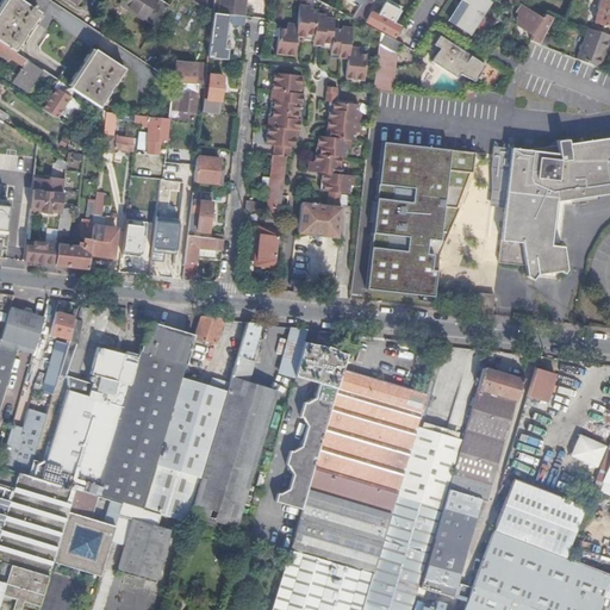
[(22,0),(5,0),(0,8),(0,42),(14,51),(41,12),(22,0)]
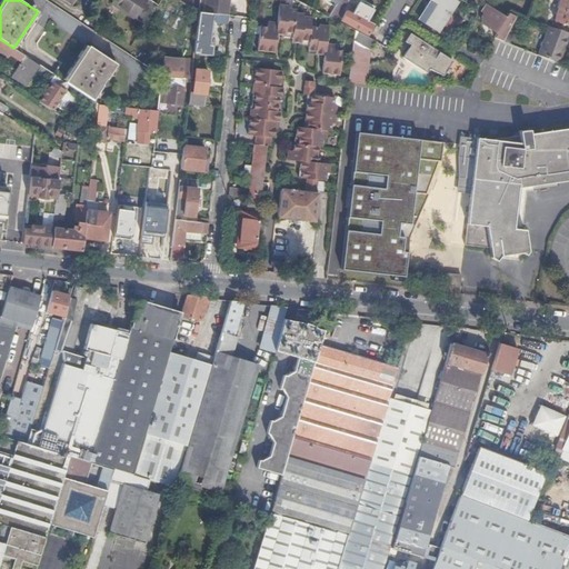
[(146,26),(159,5),(151,0),(112,0),(111,3),(135,19),(136,18),(146,26)]
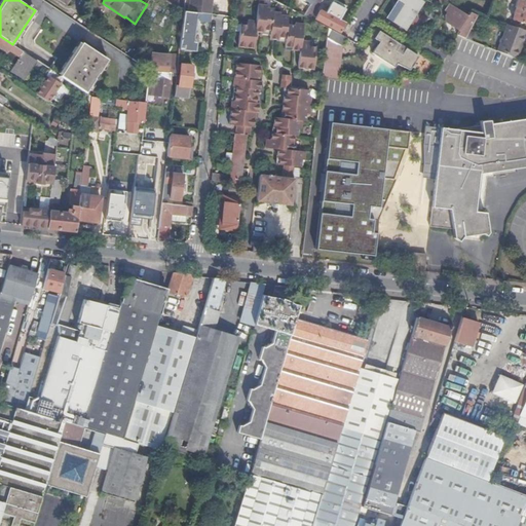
[(197,12),(211,14),(212,0),(192,0),(191,12),(197,12)]
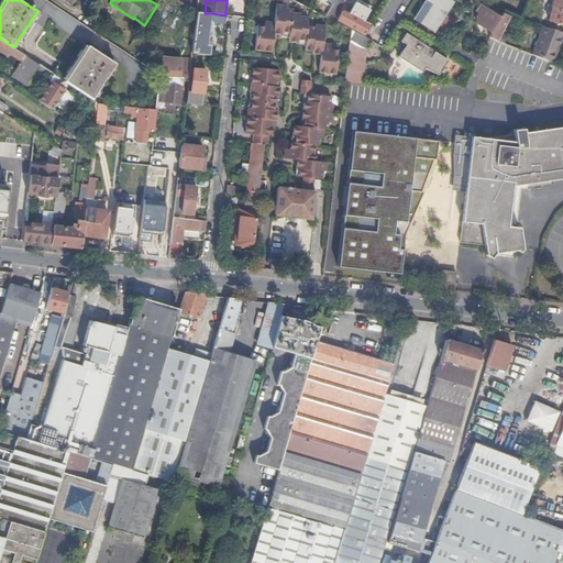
[(344,0),(335,0),(333,4),(326,17),(332,20),(344,0)]
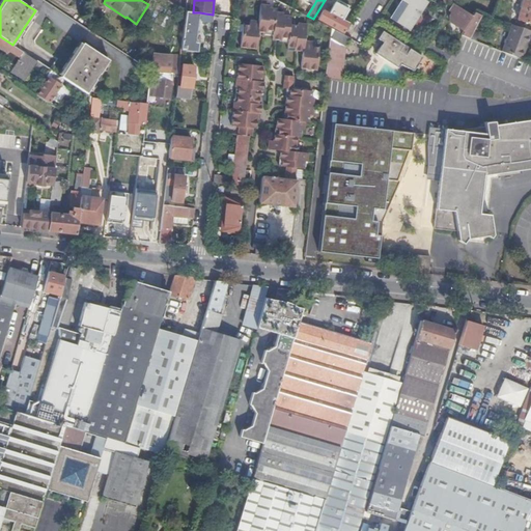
[(410,30),(416,21),(419,16),(428,2),(424,0),(403,0),(403,1),(407,3),(396,21),(410,30)]
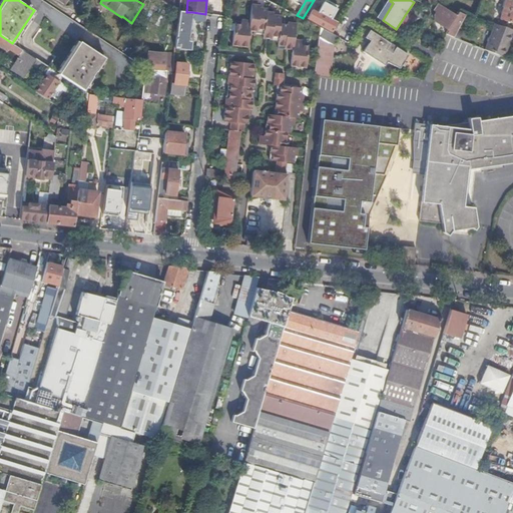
[(512,0),(505,0),(500,19),(512,22),(512,0)]
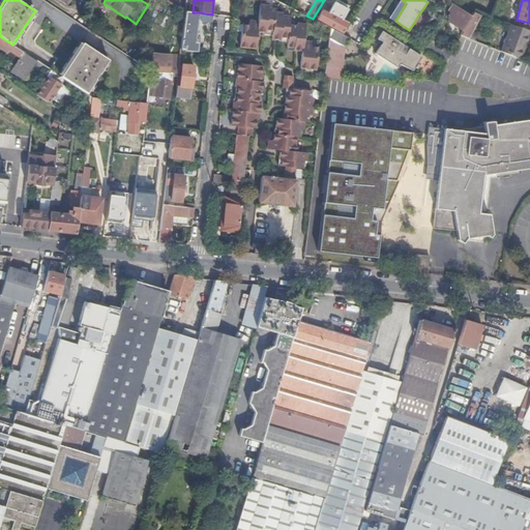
[(334,1),(331,11),(344,16),(347,4),(334,1)]
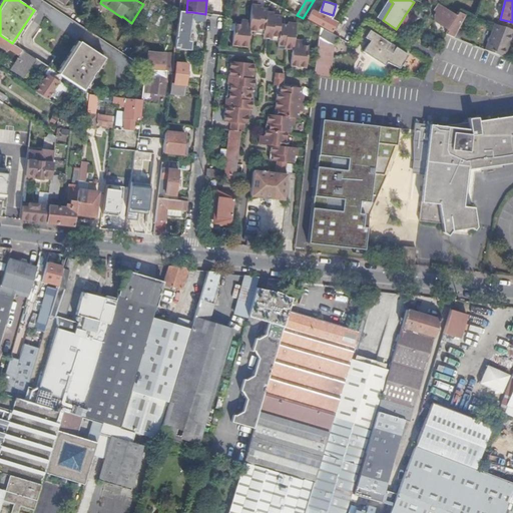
[(294,47),(294,50),(292,66),(307,68),(310,46),(303,45),(304,41),(296,40),(297,23),(289,22),(289,25),(282,24),(283,16),(275,15),(276,12),(268,12),(268,8),(261,8),(261,5),(252,4),(250,21),(242,20),(241,24),(235,23),(232,45),(248,47),(250,30),(250,28),(255,29),(255,31),(265,32),(265,35),(271,36),(271,38),(280,39),(279,48),(288,49),(288,47),(294,47)]
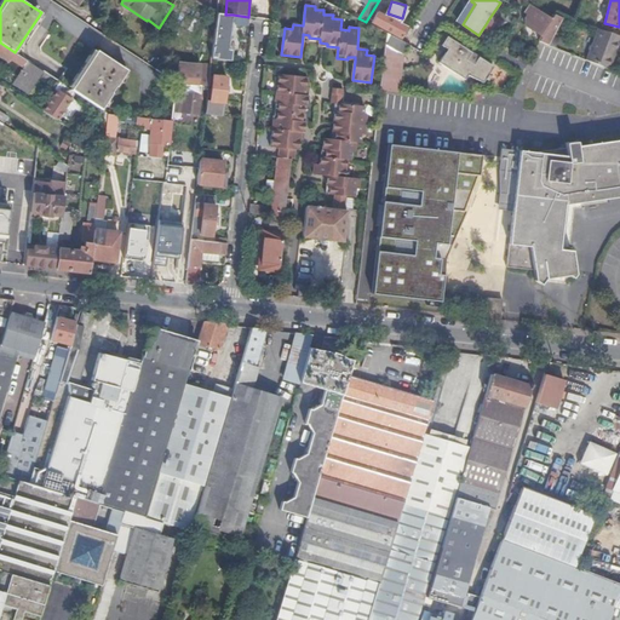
[(551,18),(530,5),(526,13),(528,15),(526,18),(526,26),(541,35),(539,41),(549,46),(563,18),(555,15),(551,18)]
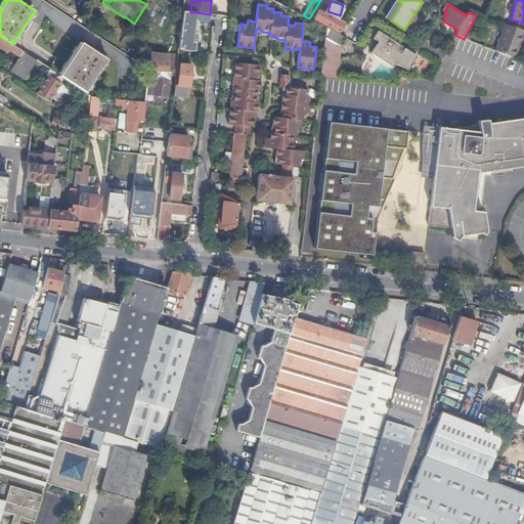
[(313,22),(317,23),(318,20),(340,32),(345,24),(339,19),(335,17),(318,9),(313,17),(315,18),(313,22)]
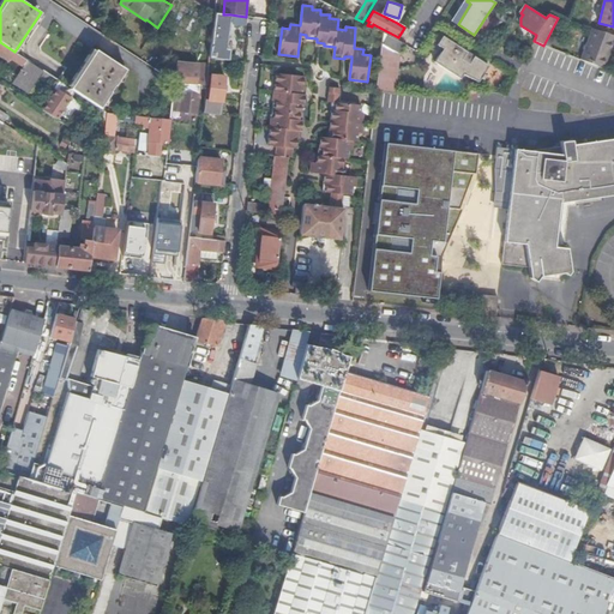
[(223,14),(215,13),(215,14),(210,59),(229,60),(230,50),(227,49),(229,24),(230,14),(223,14)]
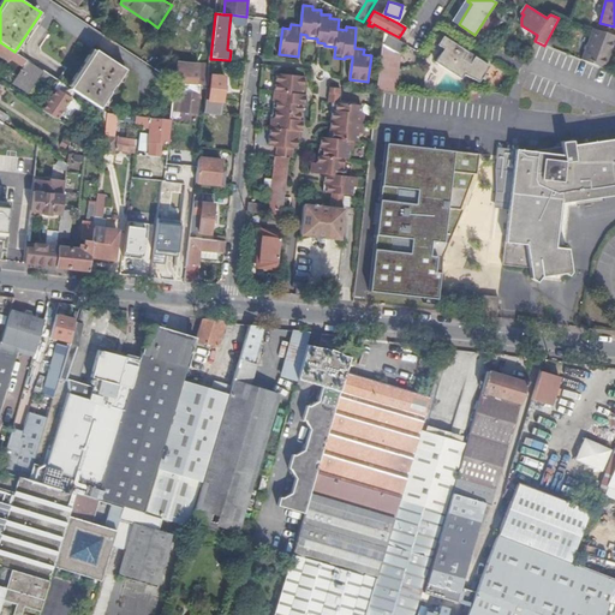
[(248,25),(249,17),(246,17),(231,15),(230,24),(248,25)]
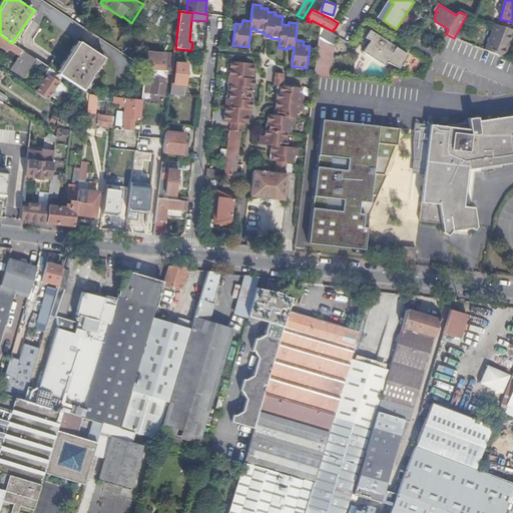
[(512,39),(512,29),(496,24),(485,50),(504,57),(511,39),(512,39)]
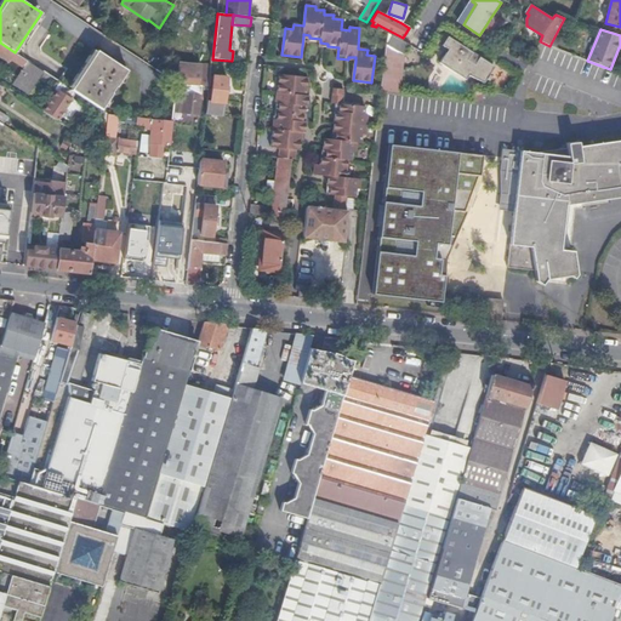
[(477,79),(484,83),(486,79),(489,80),(491,77),(489,75),(494,67),(448,35),(442,45),(450,51),(448,55),(445,58),(443,57),(439,63),(466,80),(468,75),(477,79)]
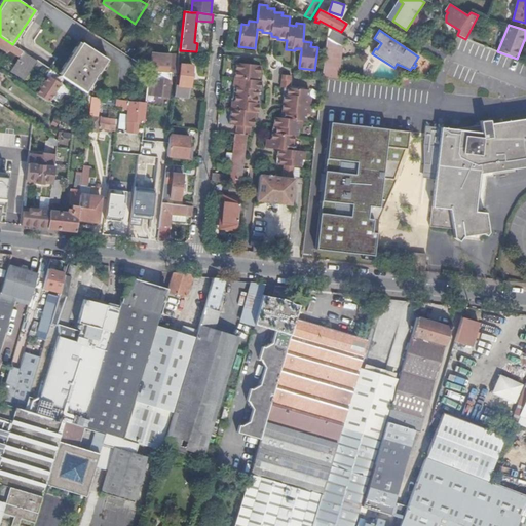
[(343,46),(346,37),(341,35),(333,31),(329,39),(342,45),(343,46)]
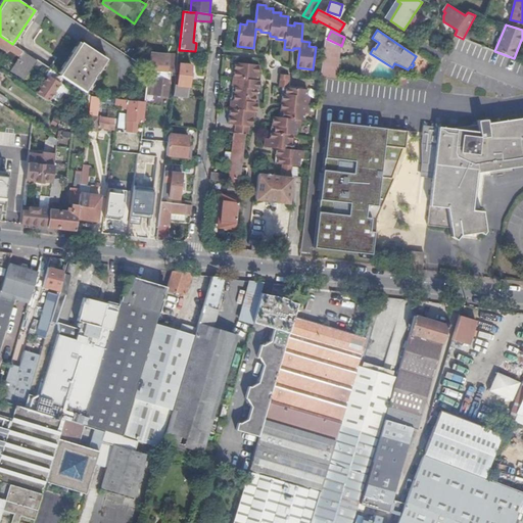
[(0,36),(0,43),(8,49),(20,56),(11,72),(25,80),(33,66),(38,60),(12,44),(0,36)]
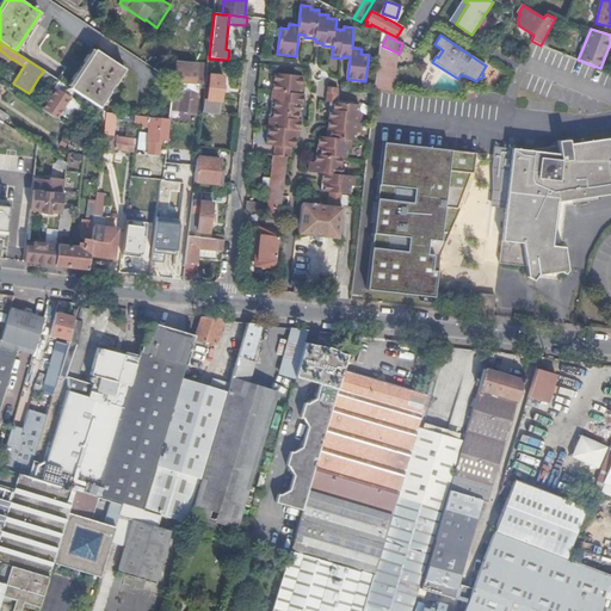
[(394,81),(397,53),(382,45),(381,44),(376,79),(394,81)]
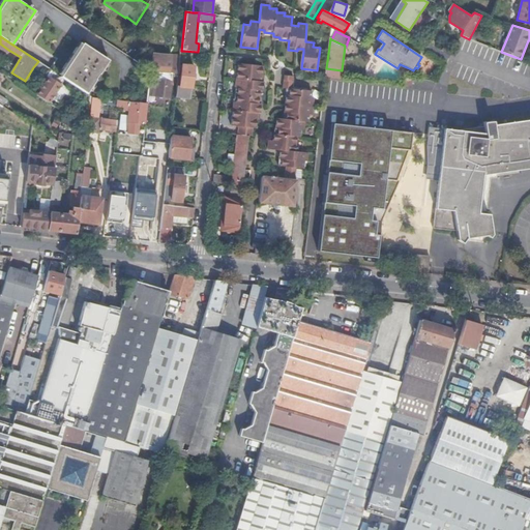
[(436,41),(434,46),(443,52),(450,56),(452,52),(436,41)]
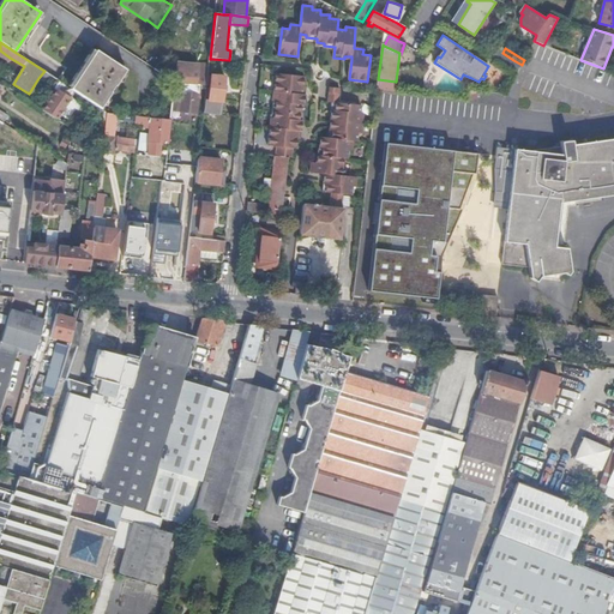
[(76,91),(98,107),(101,108),(126,68),(95,49),(70,88),(76,91)]
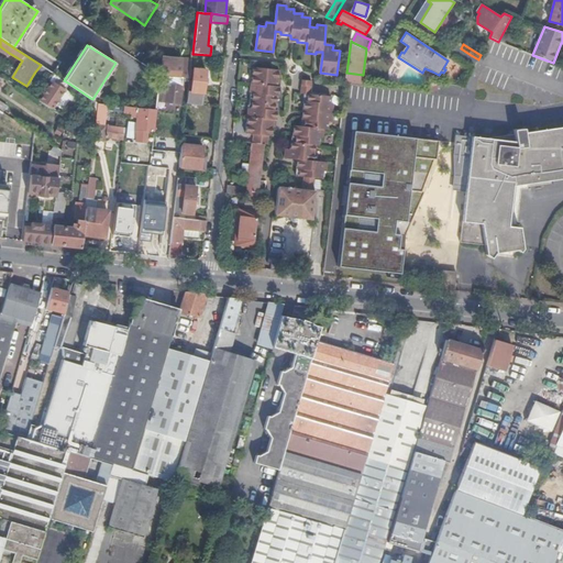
[(461,48),(456,46),(452,53),(474,67),(478,59),(471,55),(461,48)]
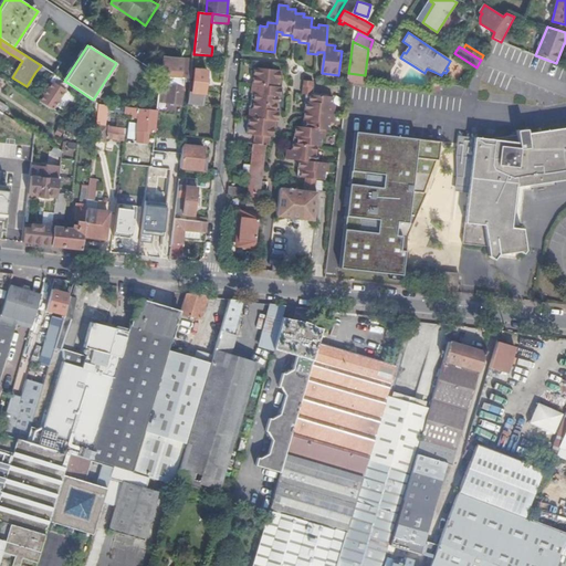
[(190,79),(192,60),(186,60),(185,66),(180,66),(179,69),(165,66),(164,67),(154,61),(150,67),(163,75),(190,79)]
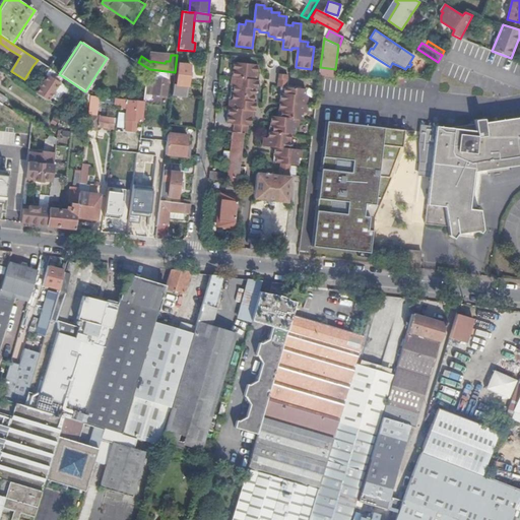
[(38,69),(42,63),(38,60),(33,66),(38,69)]
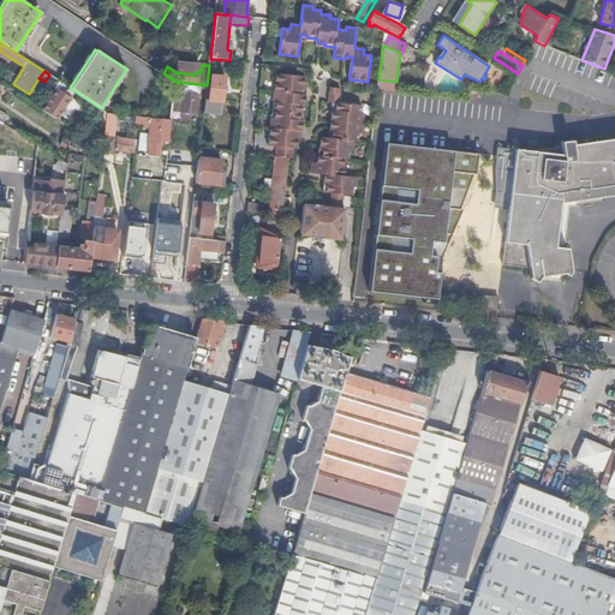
[(276,156),(290,157),(293,157),(294,149),(298,149),(299,131),(300,124),(304,124),(306,102),(303,102),(304,95),(305,77),(278,73),(274,101),(276,101),(275,118),(272,118),(269,145),(278,147),(276,156)]
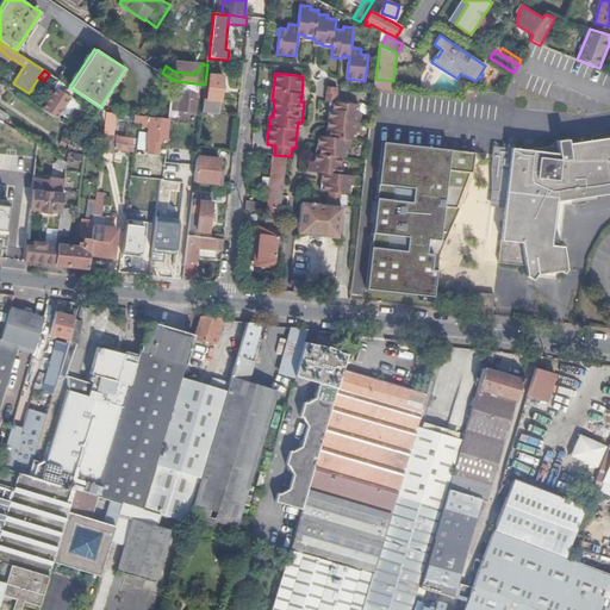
[(204,103),(221,105),(224,76),(210,75),(206,98),(204,98),(204,103)]
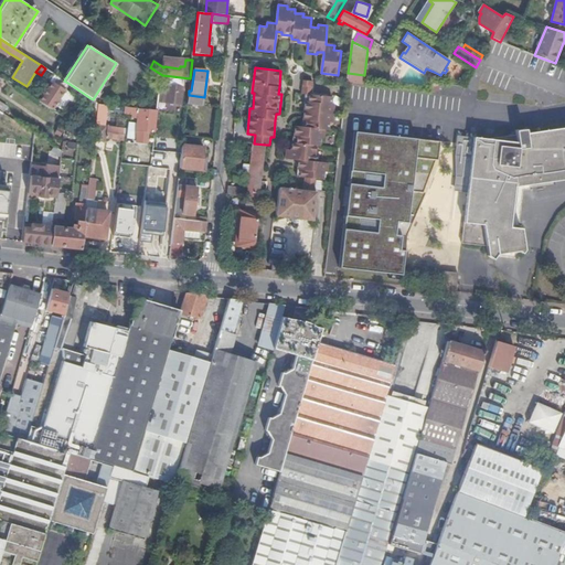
[(66,89),(70,84),(64,81),(56,75),(42,97),(56,106),(66,89)]
